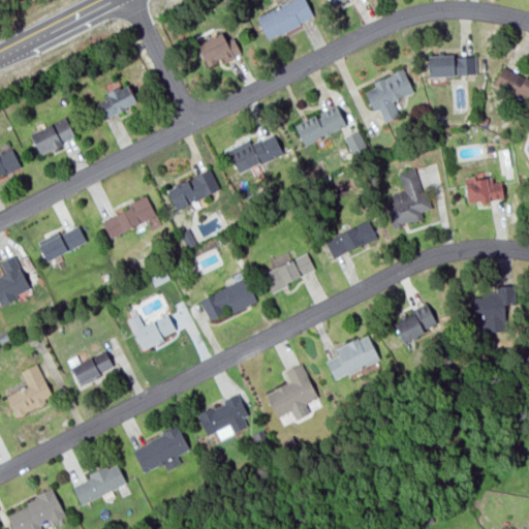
[(288,0),(256,14),(266,38),(313,17),(305,0),(288,0)]
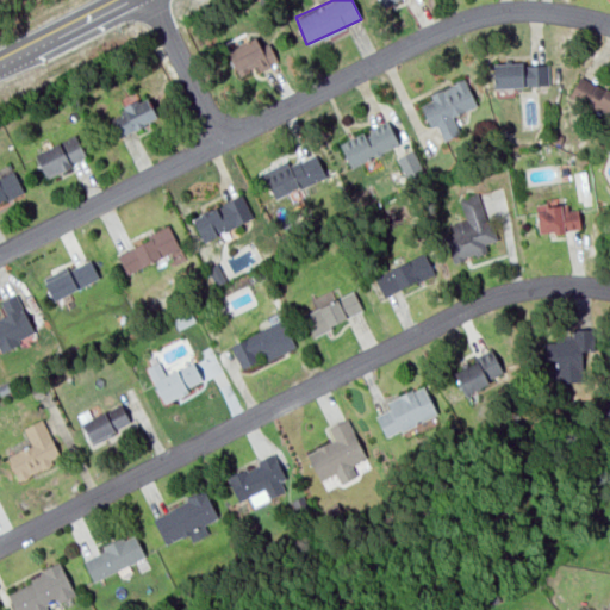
[(260,47),(255,36),(226,50),(240,75),(256,68),(257,70),(277,61),(268,43),(260,47)]
